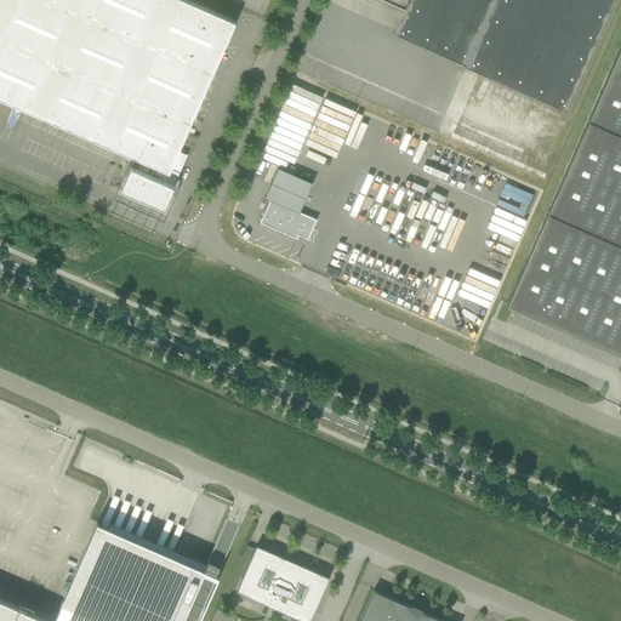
[(235,22),(183,0),(0,0),(0,98),(142,161),(140,166),(141,166),(140,170),(137,170),(136,172),(131,170),(123,189),(164,208),(174,188),(167,186),(169,183),(167,182),(170,177),(177,180),(183,165),(182,165),(182,166),(174,163),(235,22)]
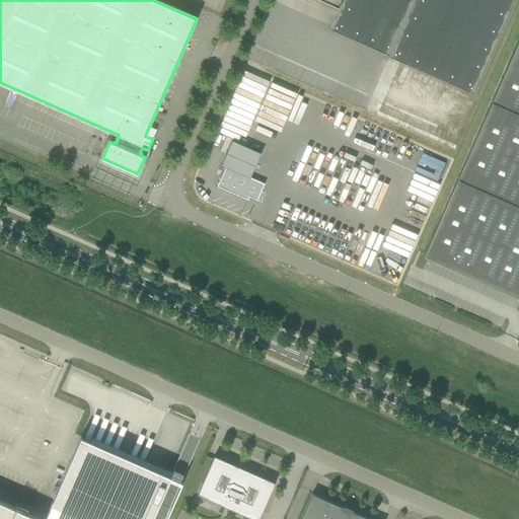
[(513,0),(343,0),(330,29),(473,92),(513,0)]
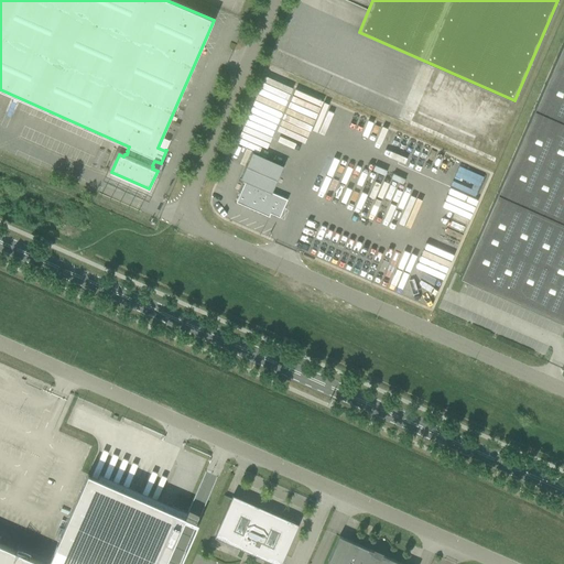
[(563,40),(461,275),(461,278),(563,323),(563,40)]
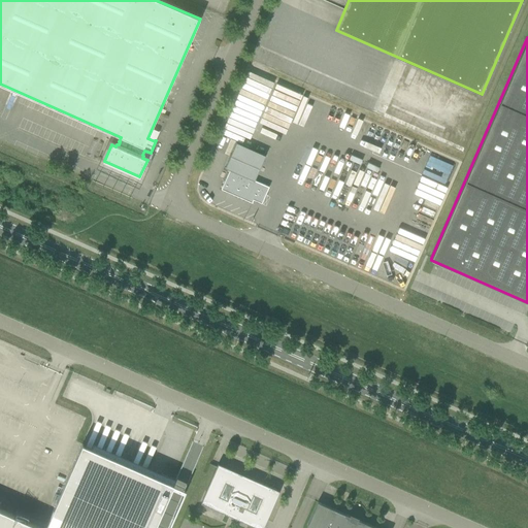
[(255,180),(260,169),(265,157),(236,143),(225,168),(230,170),(221,190),(245,200),(248,197),(262,203),(269,187),(255,180)]
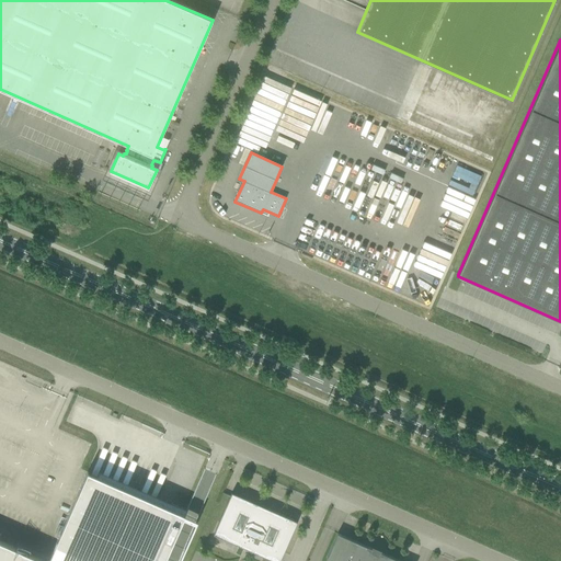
[(88,471),(47,560),(179,560),(197,521),(185,515),(187,510),(100,471),(98,477),(89,472),(88,471)]
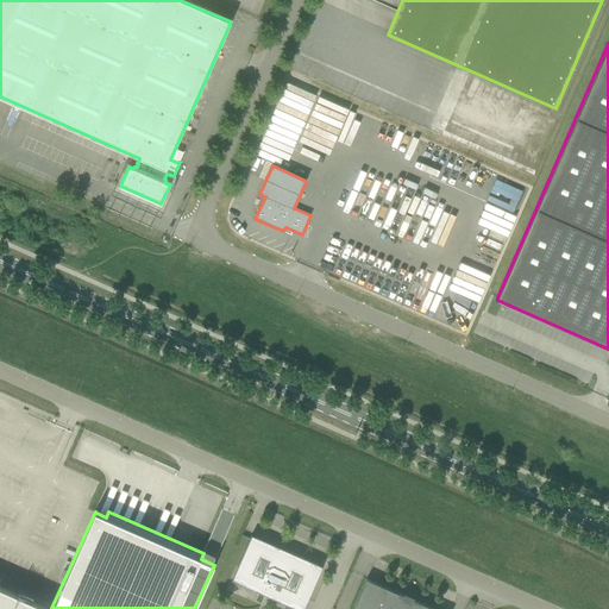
[(251,539),(250,539),(232,581),(297,608),(303,608),(322,566),(292,553),(290,557),(251,539)]
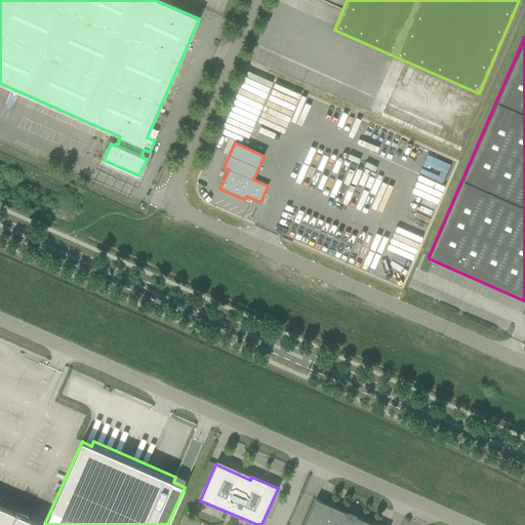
[(316,499),(305,524),(307,524),(373,524),(356,517),(355,521),(346,517),(348,514),(316,499)]
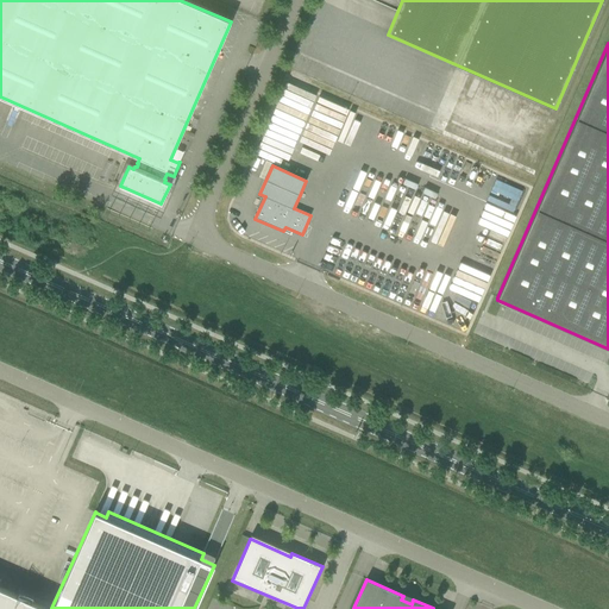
[(0,608),(49,608),(0,586),(0,608)]
